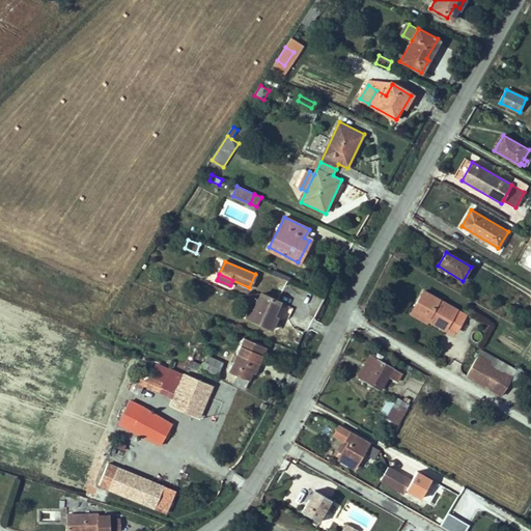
[(466,315),(423,290),(414,307),(429,316),(429,317),(447,328),(450,323),(453,324),(454,322),(460,325),(466,315)]
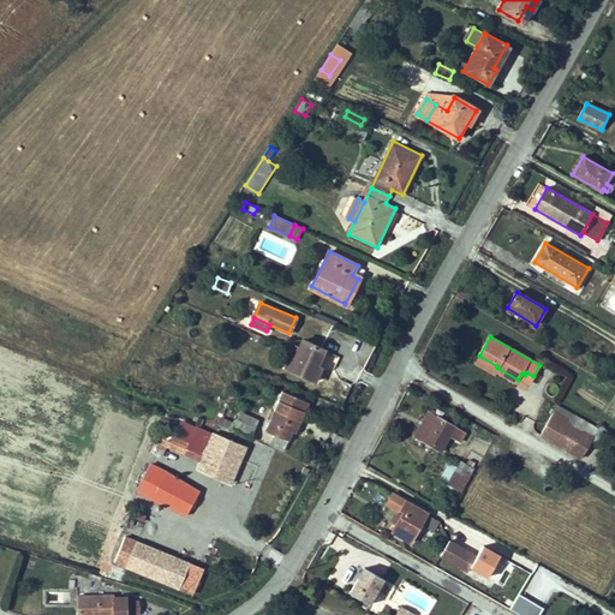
[(296,347),(287,366),(316,378),(321,368),(317,368),(326,350),(304,340),(299,348),(296,347)]
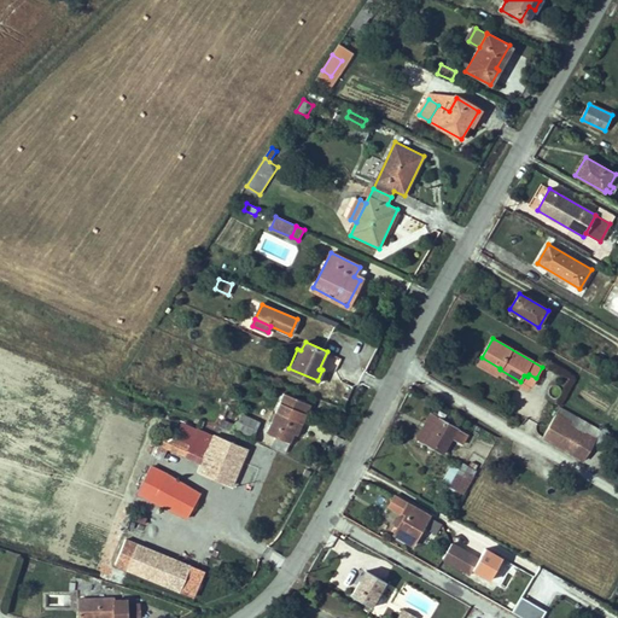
[(500,368),(482,357),(478,365),(496,375),(500,369),(500,368)]
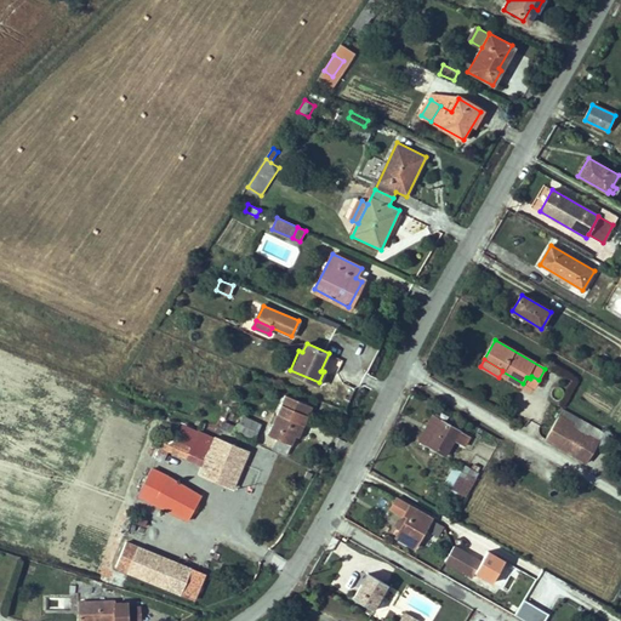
[(285,396),(268,434),(277,438),(272,450),(286,456),(291,444),(292,445),(296,437),(300,438),(313,408),(285,396)]
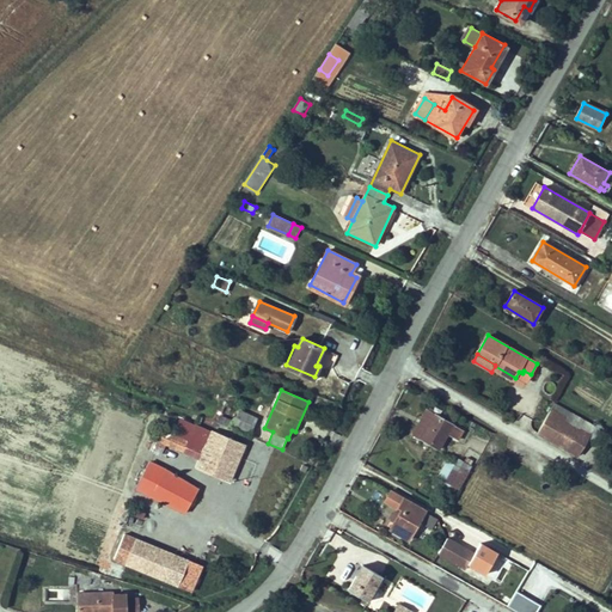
[(595,427),(554,403),(538,433),(579,456),(595,427)]
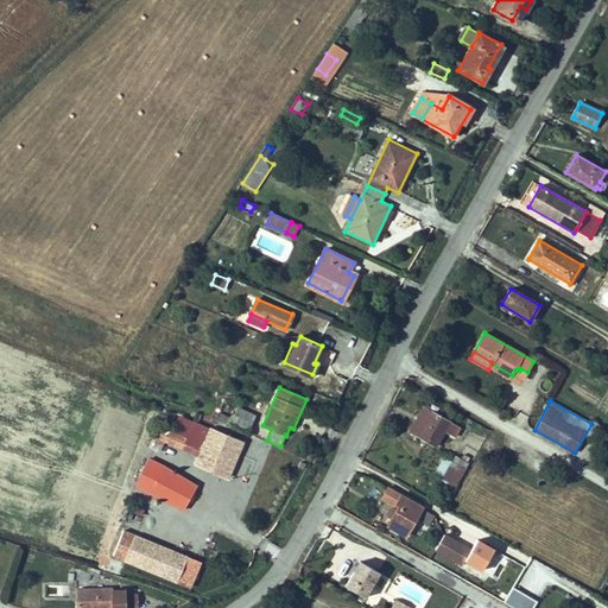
[(460,428),(424,406),(410,432),(436,447),(444,431),(455,437),(460,428)]
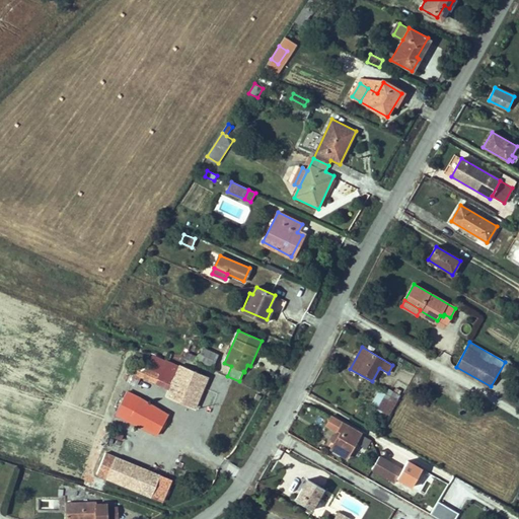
[(218,355),(203,349),(199,357),(197,363),(196,364),(211,371),(218,355)]
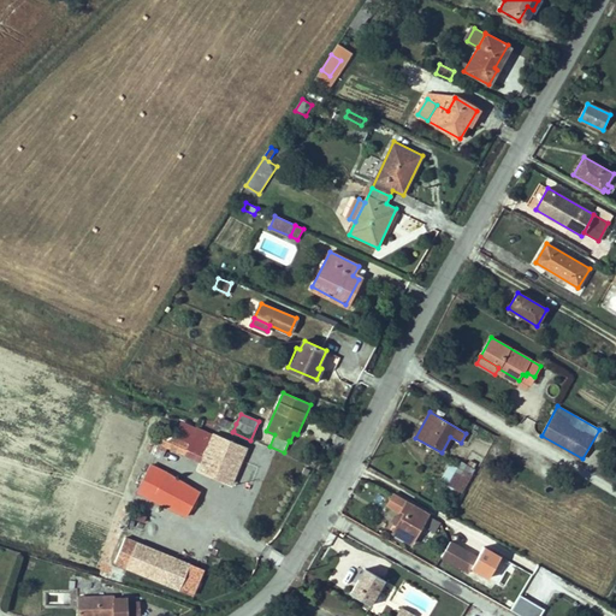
[(218,425),(234,431),(236,424),(221,418),(218,425)]
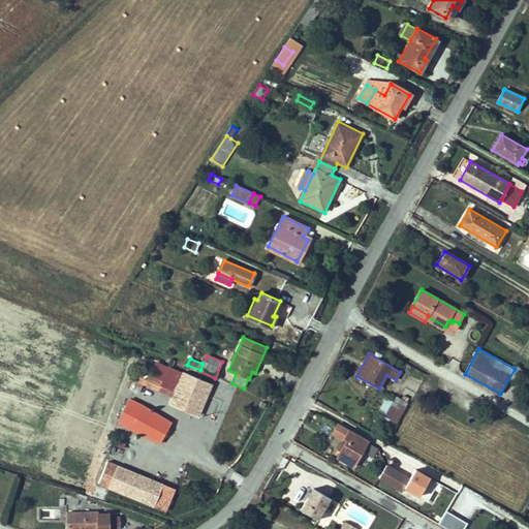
[(160,392),(164,380),(142,372),(137,381),(143,384),(160,392)]
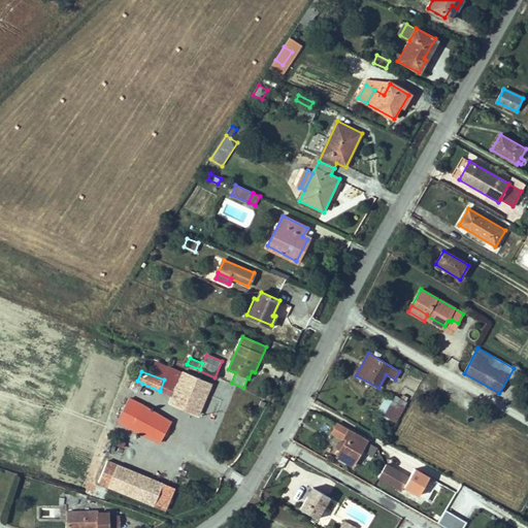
[(173,396),(170,402),(198,414),(207,393),(189,386),(193,376),(183,372),(180,377),(173,396)]
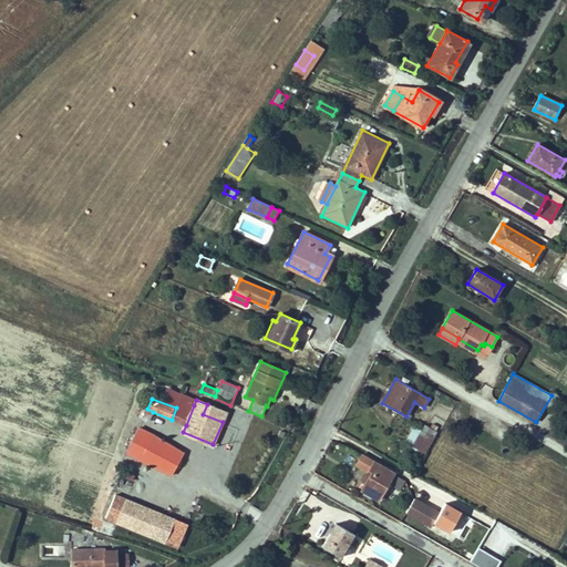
[(176,408),(172,420),(186,425),(194,405),(181,401),(176,408)]
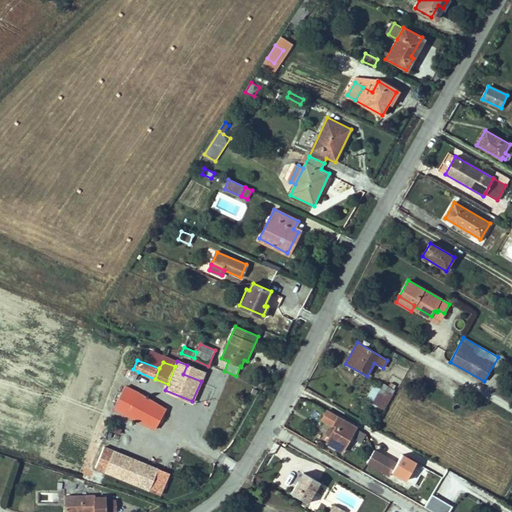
[(187,365),(183,374),(201,381),(205,372),(187,365)]
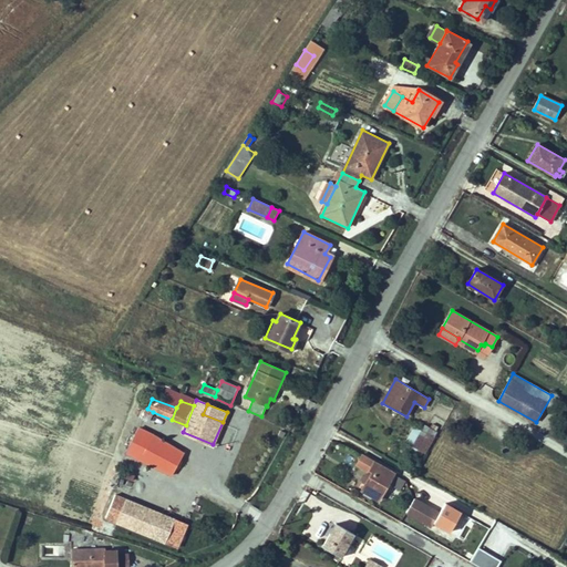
[(153,412),(147,409),(143,418),(150,421),(153,412)]
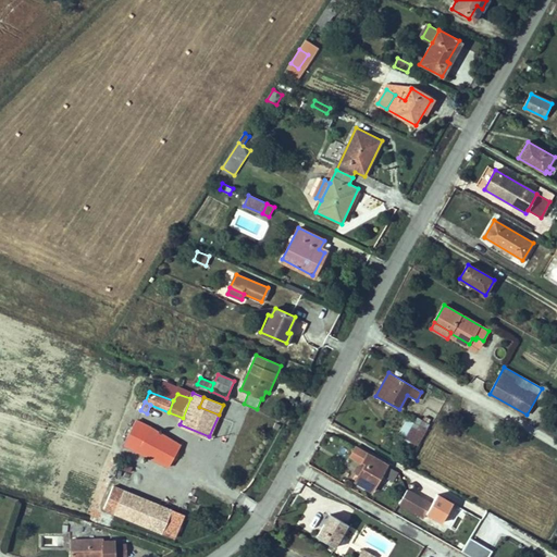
[(413,423),(405,438),(401,443),(408,446),(411,441),(418,445),(430,424),(418,417),(413,423)]
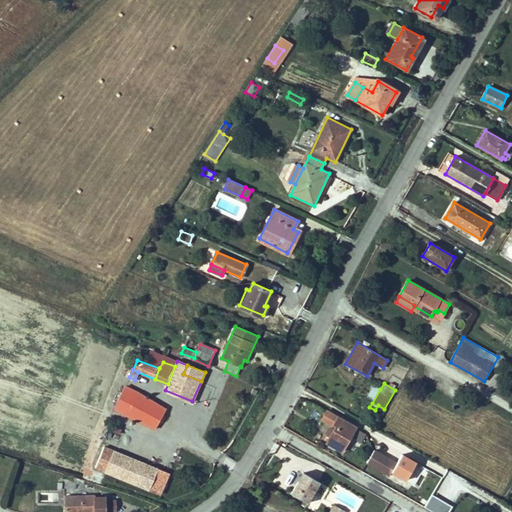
[(380,389),(374,385),(366,399),(372,403),(380,389)]
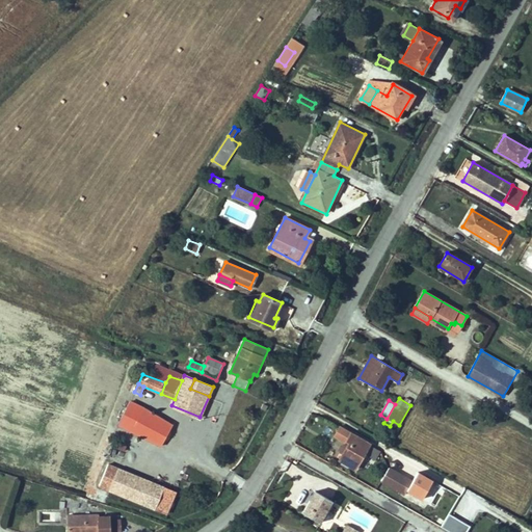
[(134,430),(144,410),(130,402),(120,423),(134,430)]
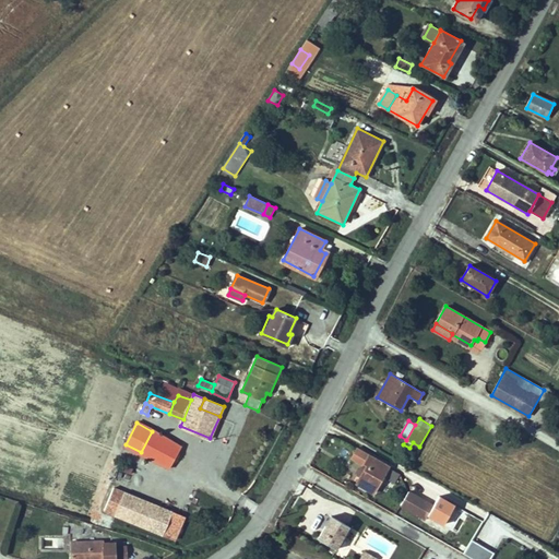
[(141,452),(154,460),(166,439),(152,431),(141,452)]
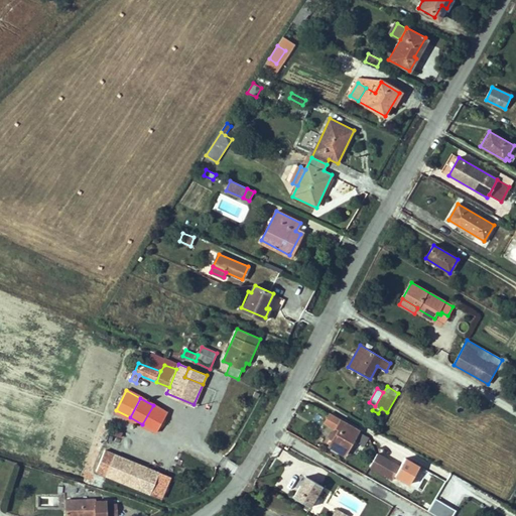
[(153,405),(142,424),(157,432),(167,412),(153,405)]
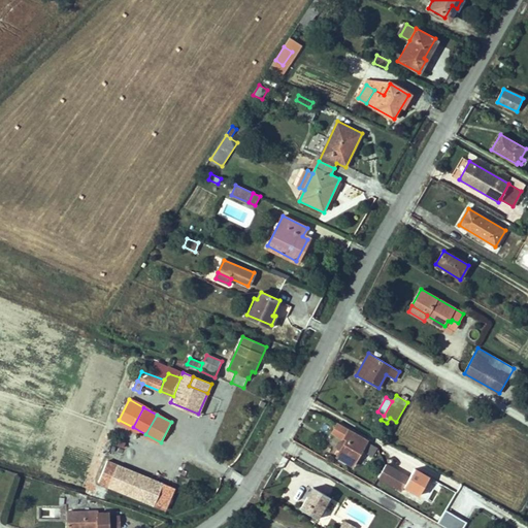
[(367,440),(337,423),(332,432),(342,438),(339,444),(342,447),(336,457),(353,466),(367,440)]
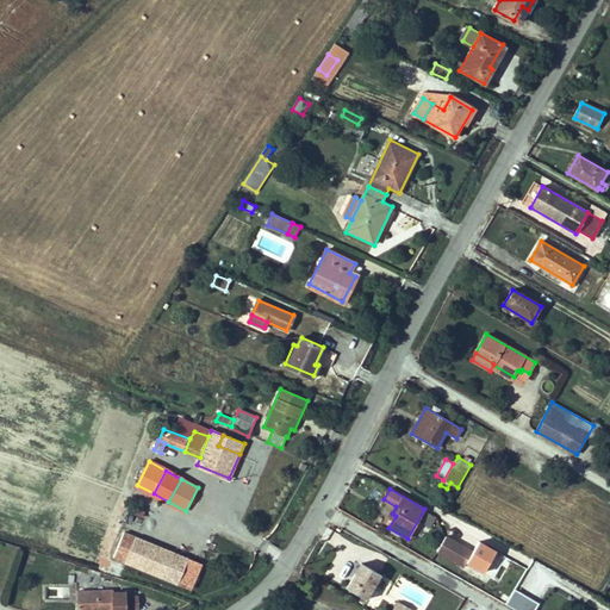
[(422,512),(416,531),(428,535),(435,516),(422,512)]
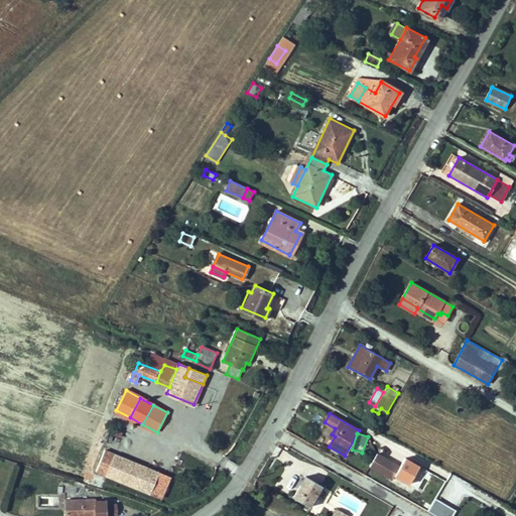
[(103,450),(95,472),(138,489),(146,467),(103,450)]
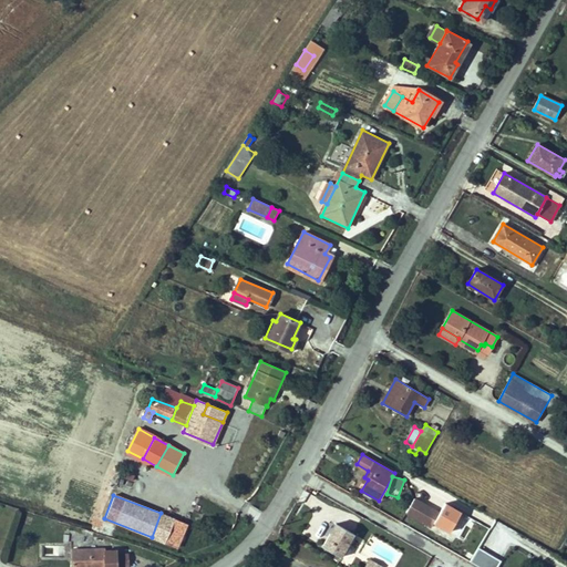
[(414,498),(406,513),(431,527),(434,523),(450,532),(461,513),(445,504),(440,513),(414,498)]
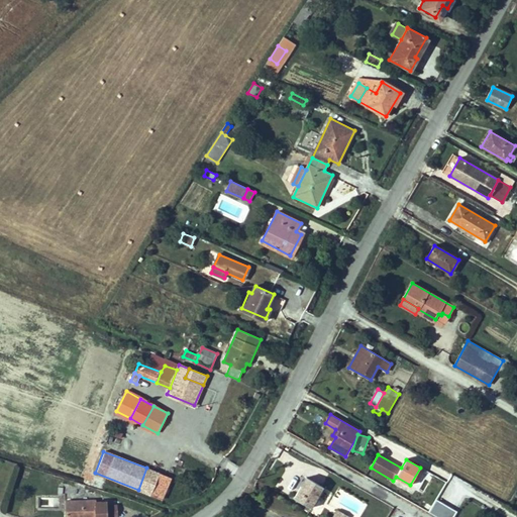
[(170,476),(146,468),(138,490),(162,498),(170,476)]
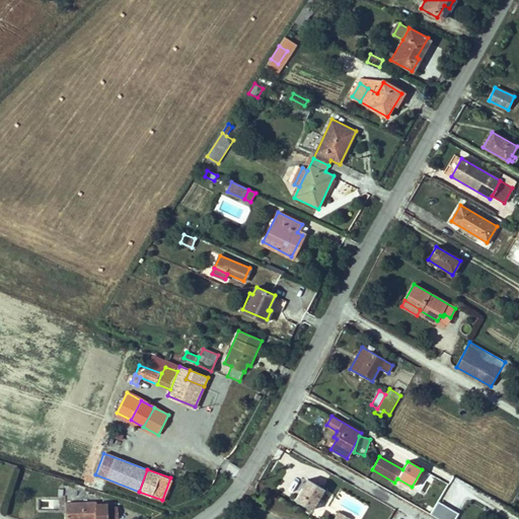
[(307,479),(295,501),(312,510),(324,489),(307,479)]
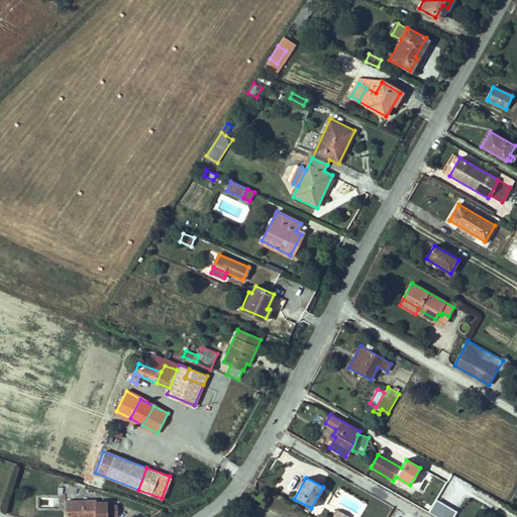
[(94,500),(65,501),(65,516),(107,516),(107,505),(107,501),(94,501),(94,500)]
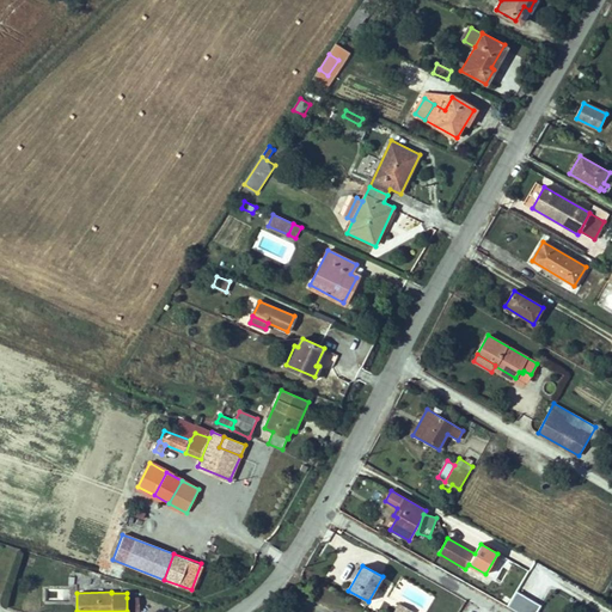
[(515,592),(506,607),(514,611),(536,611),(540,605),(515,592)]
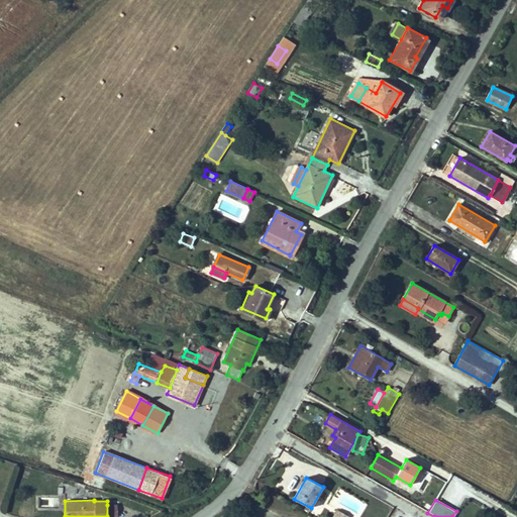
[(117,504),(107,505),(107,516),(116,516),(118,516),(117,504)]
